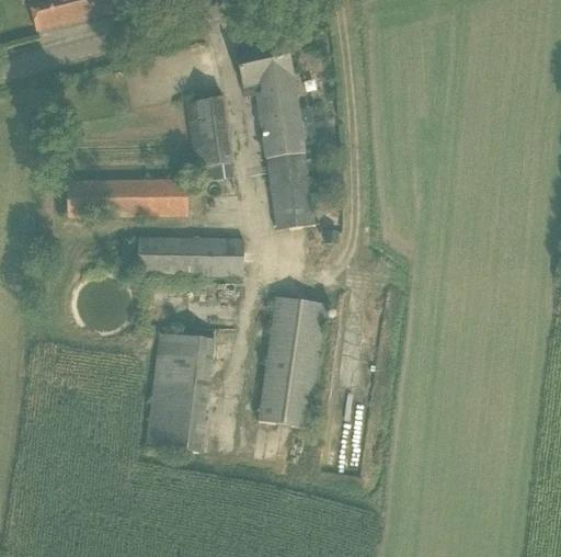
[(29,0),(36,29),(118,8),(115,0),(29,0)]
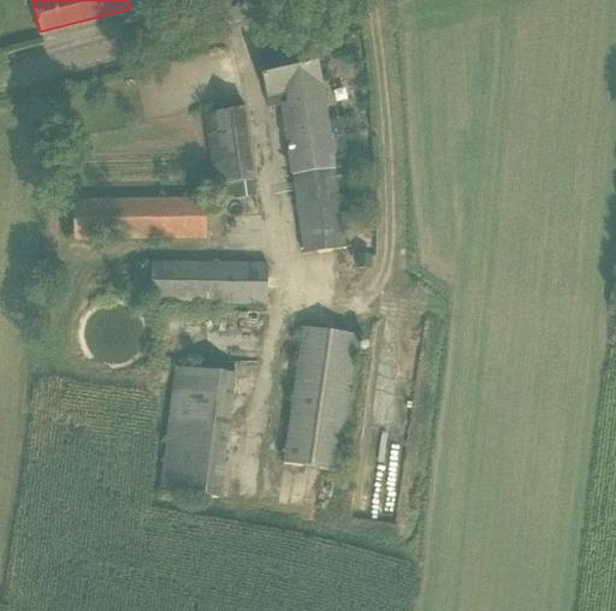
[(303,250),(345,244),(321,79),(312,39),(256,52),(266,93),(270,105),(282,101),(303,250)]
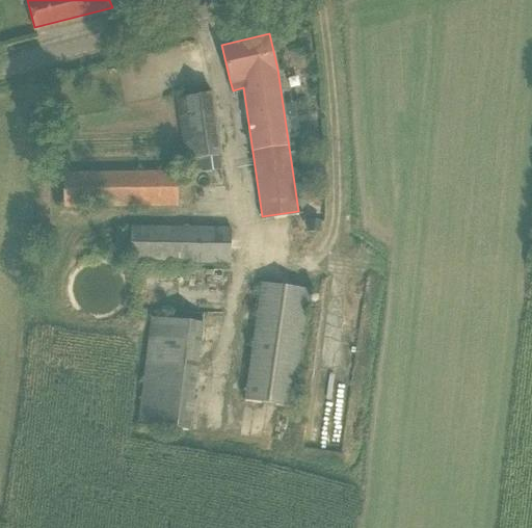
[(187,170),(212,167),(220,166),(218,153),(210,90),(177,95),(187,170)]
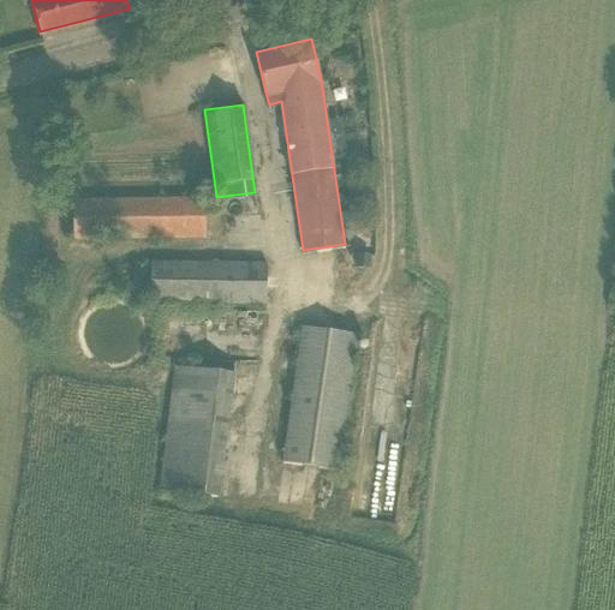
[(73,234),(206,233),(206,197),(72,197),(73,234)]
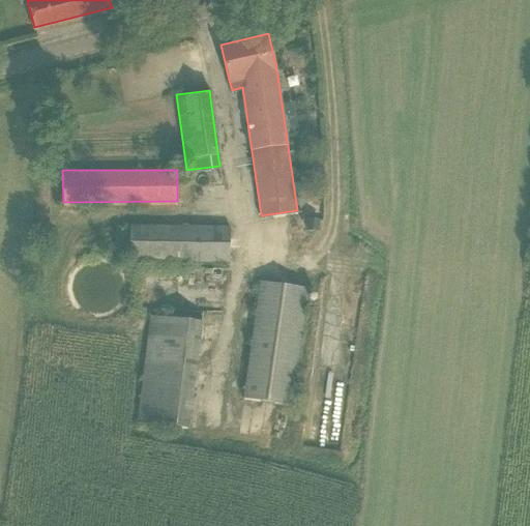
[(307,227),(318,228),(319,217),(307,216),(307,227)]
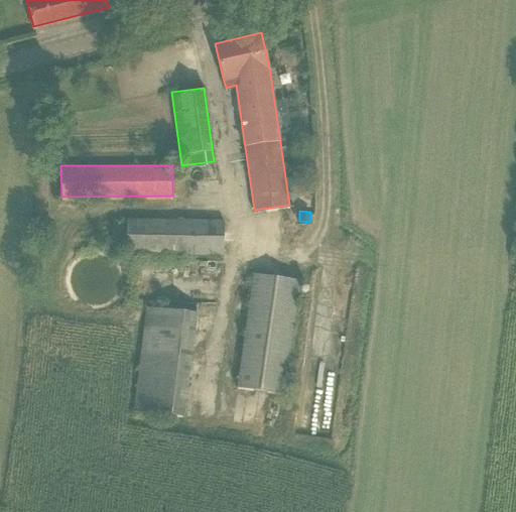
[(223,251),(224,219),(126,217),(126,250),(223,251)]
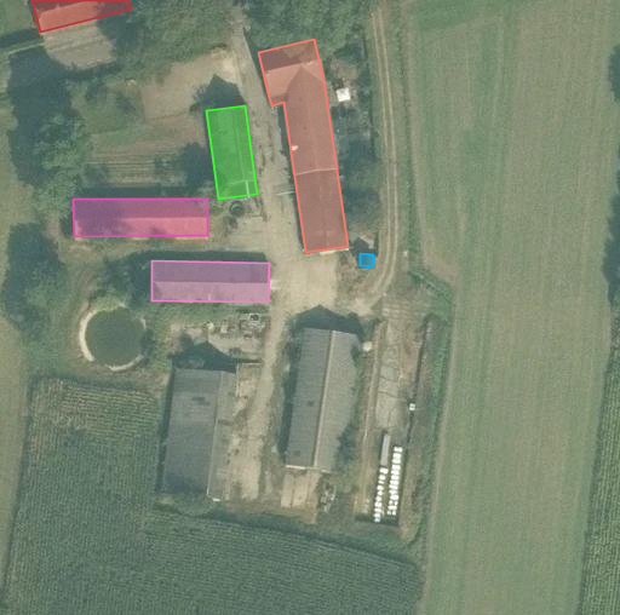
[(340,471),(360,333),(304,326),(285,463),(340,471)]
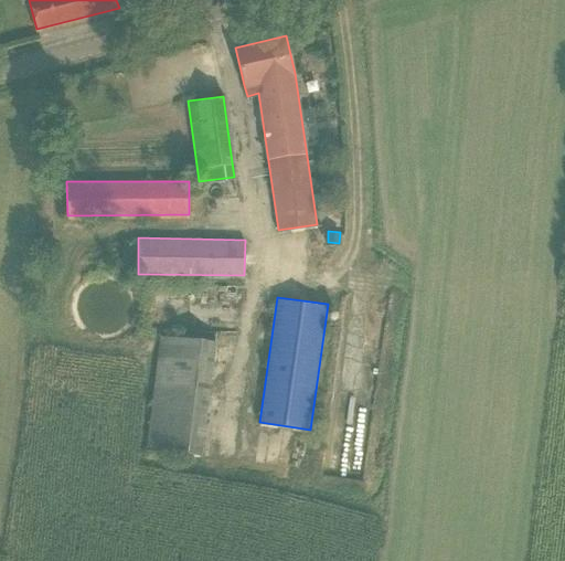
[(200,454),(214,340),(162,335),(148,447),(200,454)]
